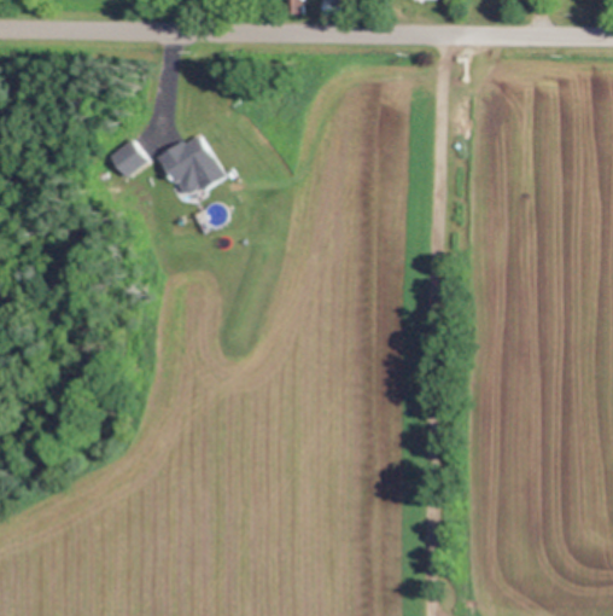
[(298,0),(298,16),(282,16),(282,0),(298,0)]
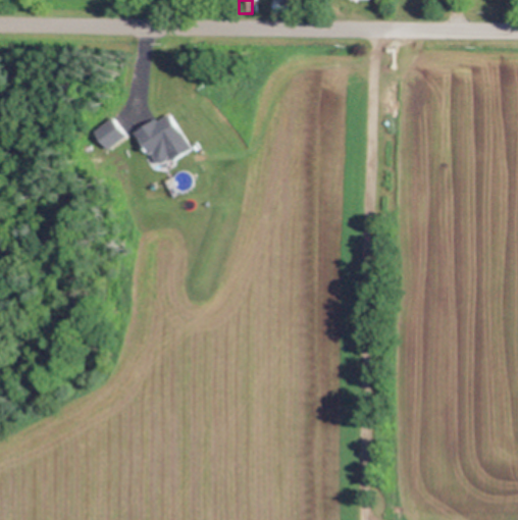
[(272,0),(296,0),(296,13),(272,12),(272,0)]
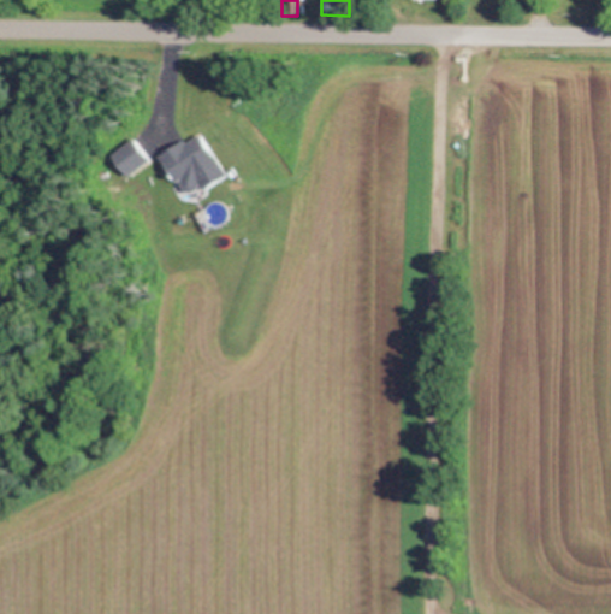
[(172,181),(170,182),(155,157),(178,141),(181,143),(194,136),(206,154),(208,153),(221,175),(197,190),(193,183),(191,190),(188,192),(181,192),(176,187),(177,181),(175,179),(172,181)]
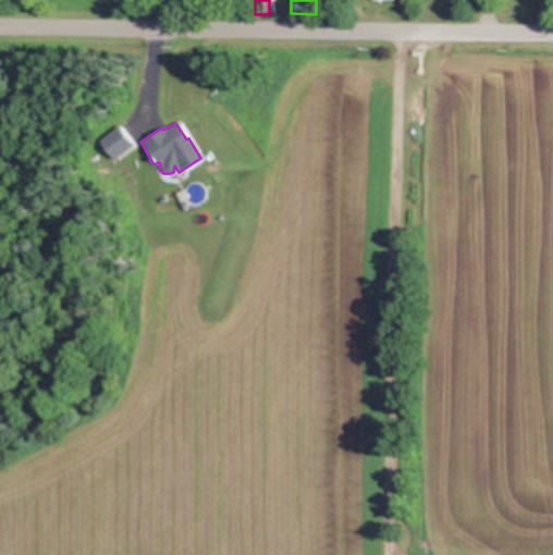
[(102,142),(120,126),(135,142),(118,158),(102,142)]
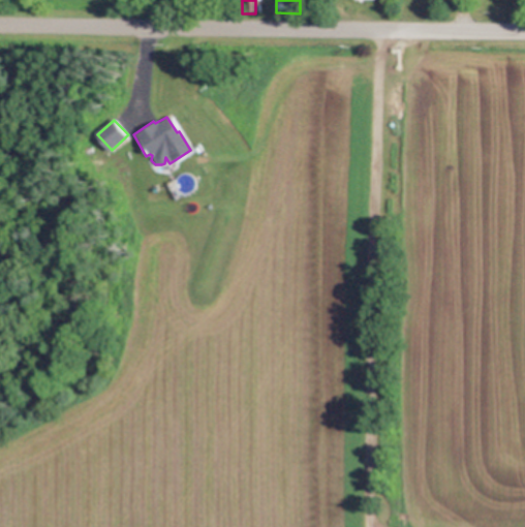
[(148,155),(150,154),(152,155),(151,160),(155,164),(161,164),(164,163),(165,157),(170,163),(190,150),(191,152),(175,162),(176,166),(170,173),(164,173),(153,172),(146,162),(148,155)]
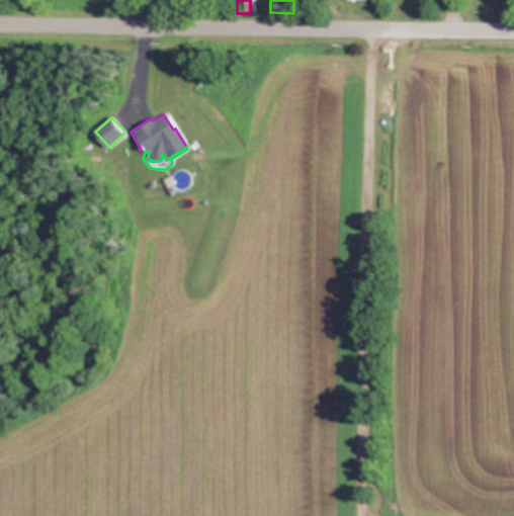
All buildings are outlined.
